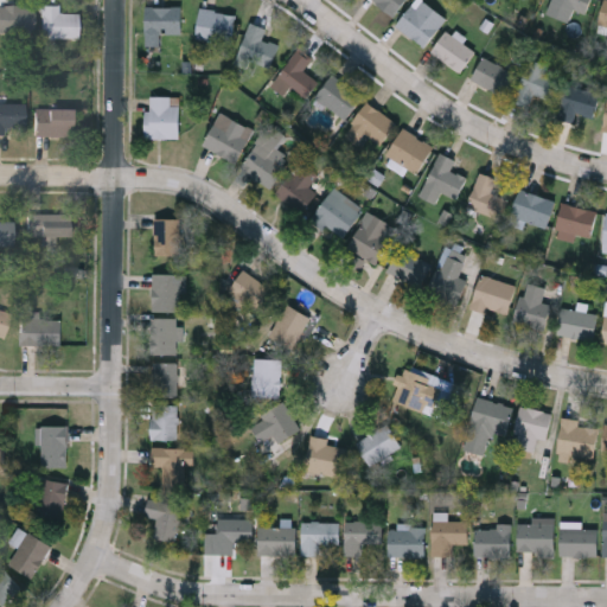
[(404,0),(393,16),(372,0),(404,0)]
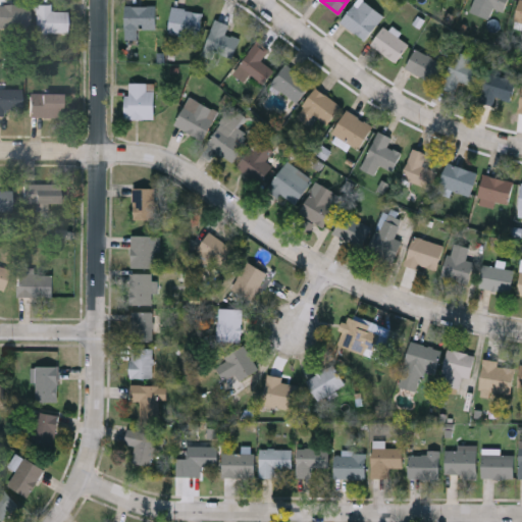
[(364,0),(384,17),(363,40),(341,19),(358,0),(364,0)]
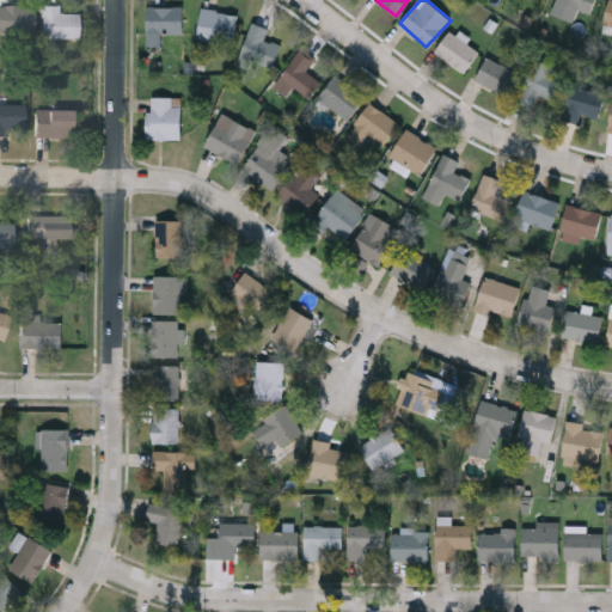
[(595,0),(589,14),(558,0),(595,0)]
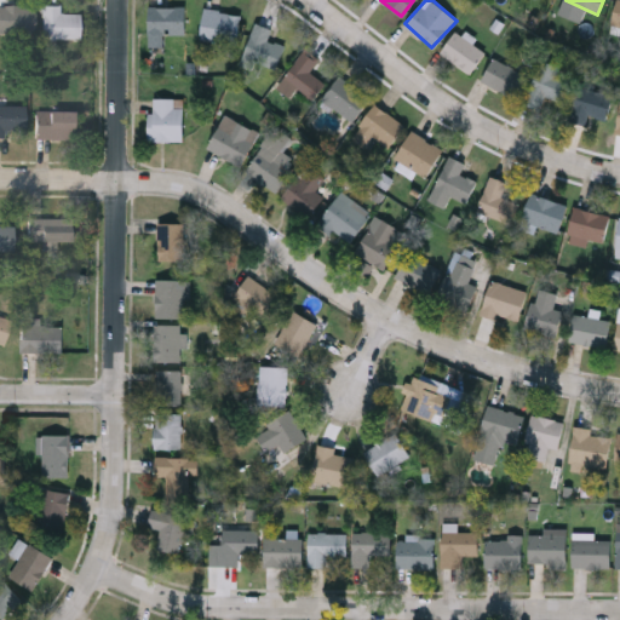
[(185,5),(185,34),(148,34),(148,5),(185,5)]
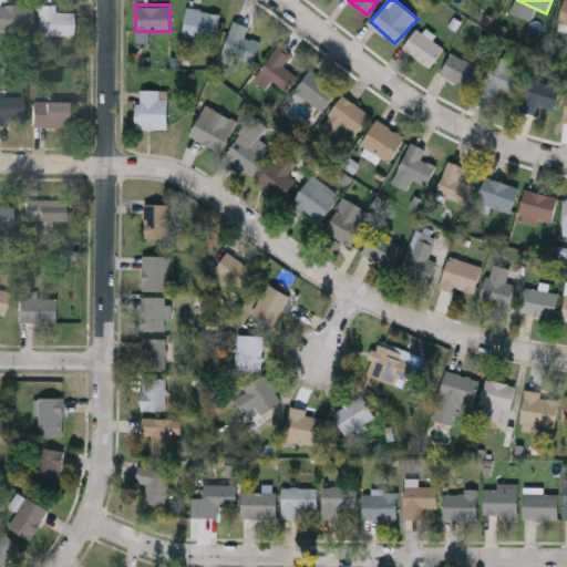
[(32,32),(0,32),(0,7),(32,7),(32,32)]
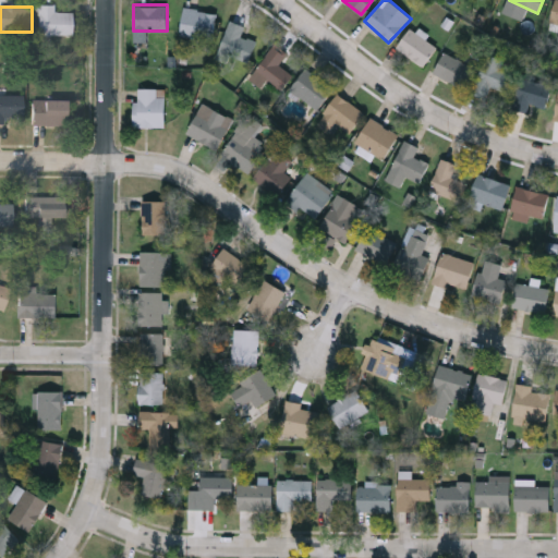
[(53,7),(53,14),(72,14),(72,37),(38,37),(38,7),(53,7)]
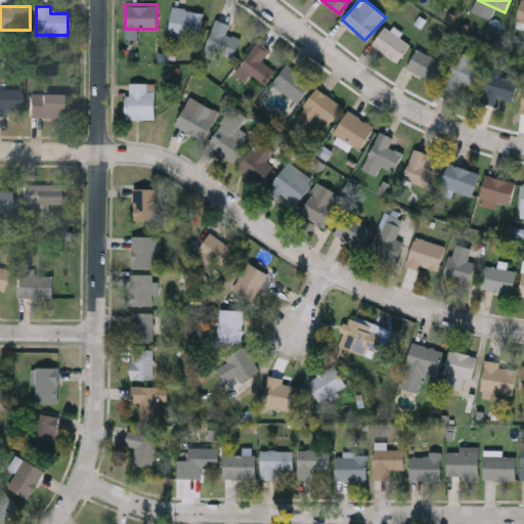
[(202,37),(171,37),(171,8),(202,8),(202,37)]
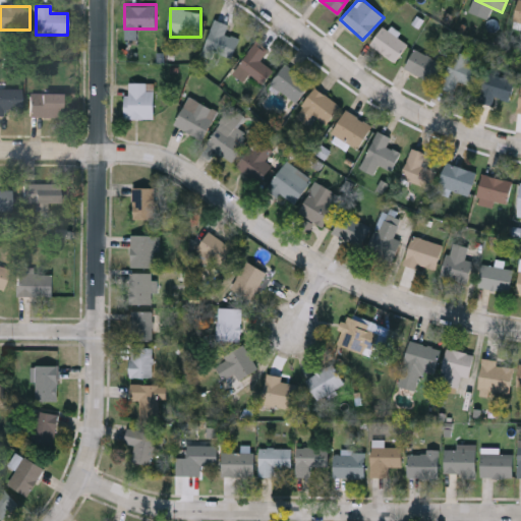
[(232,59),(204,51),(214,18),(229,22),(226,34),(239,38),(232,59)]
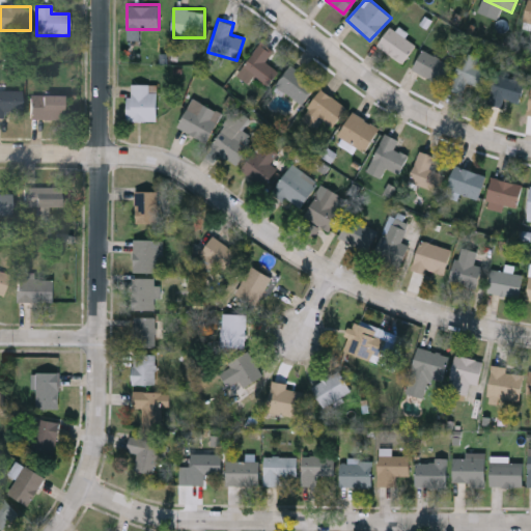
[(380,38),(397,26),(414,50),(395,62),(380,38)]
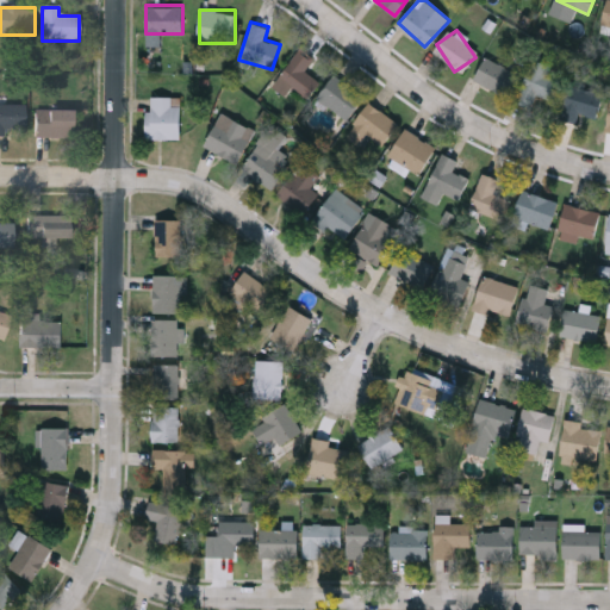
[(273,86),(299,49),(313,58),(305,70),(321,81),(310,98),(292,85),(286,94),(273,86)]
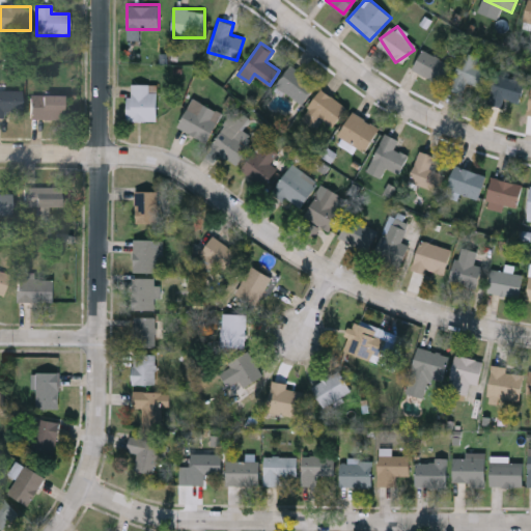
[(451,64),(440,84),(412,68),(423,49),(451,64)]
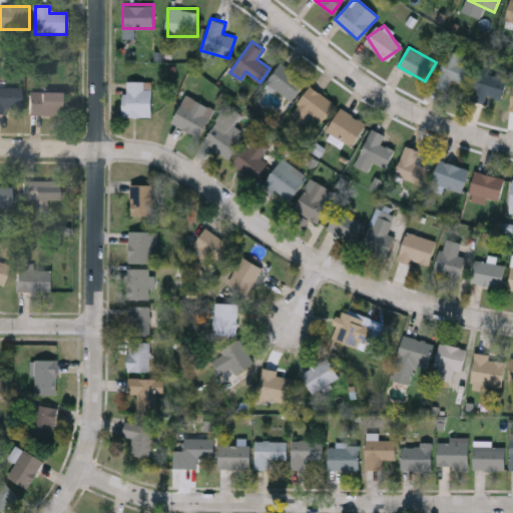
[(464,55),(461,63),(473,68),(467,85),(452,80),(448,90),(434,85),(447,49),(464,55)]
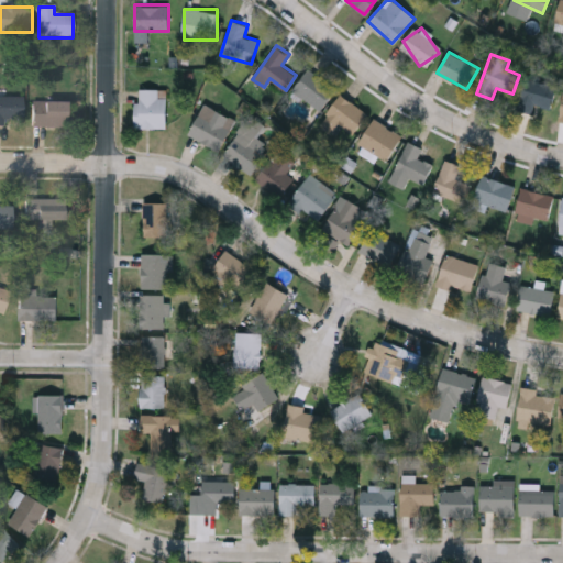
[(293,89),(308,68),(335,89),(320,110),(293,89)]
